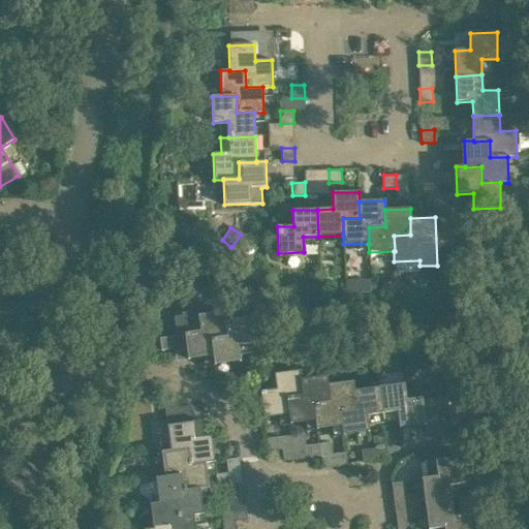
[(447,228),(447,242),(461,241),(460,228),(447,228)]
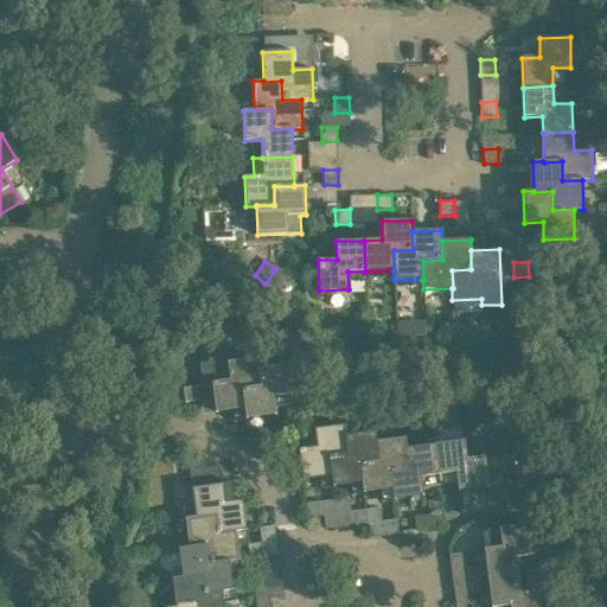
[(438,326),(438,334),(438,336),(451,334),(449,326),(438,326)]
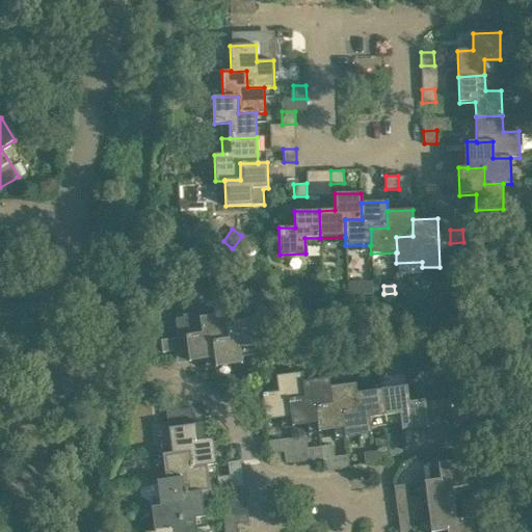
[(189,363),(213,358),(214,358),(212,342),(228,340),(225,323),(227,323),(225,314),(196,318),(195,315),(182,316),(183,320),(177,321),(179,338),(185,338),(189,363)]
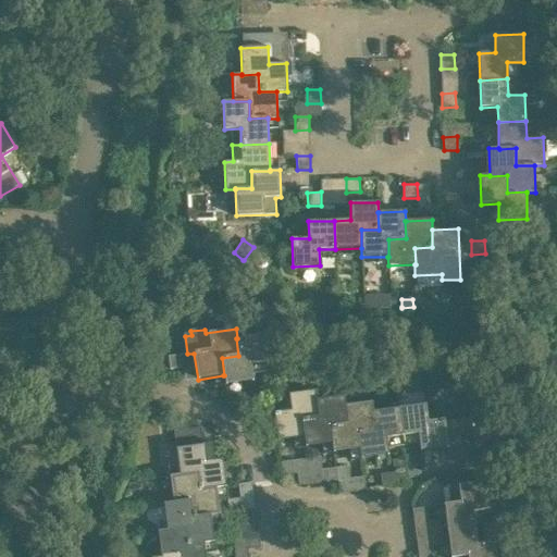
[(224,375),(223,375),(225,385),(252,381),(250,366),(268,362),(263,335),(237,338),(236,338),(238,356),(222,358),(224,375)]
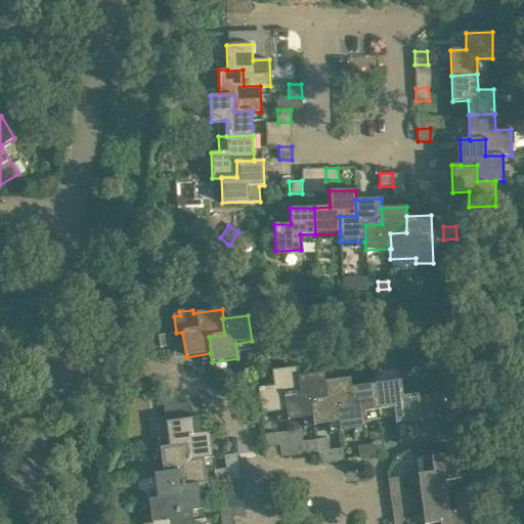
[(158,336),(160,348),(173,346),(171,334),(158,336)]
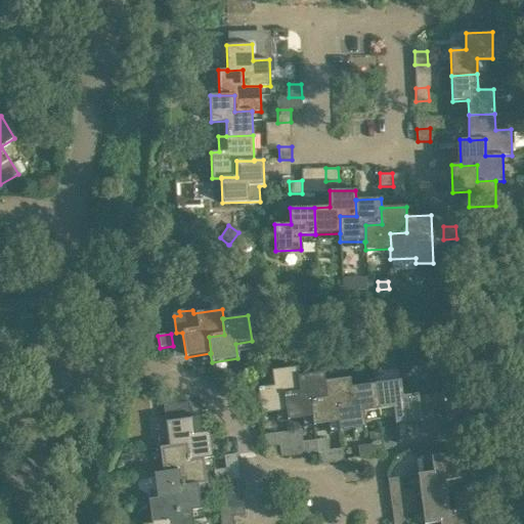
[(261,415),(286,411),(284,395),(300,393),(298,377),(299,377),(298,367),(271,370),(273,387),(257,389),(261,415)]
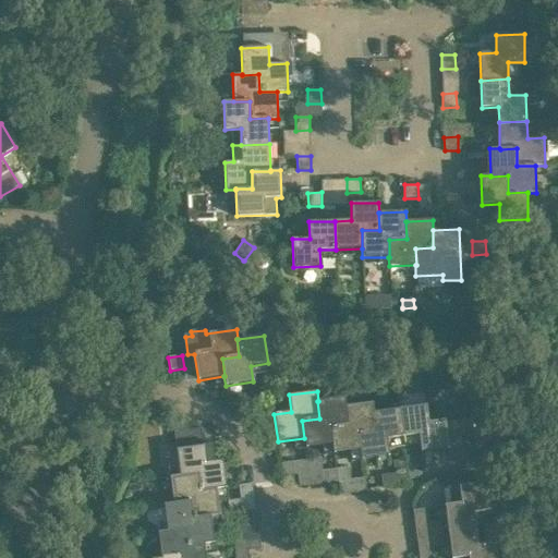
[(473,396),(475,409),(493,405),(490,393),(473,396)]
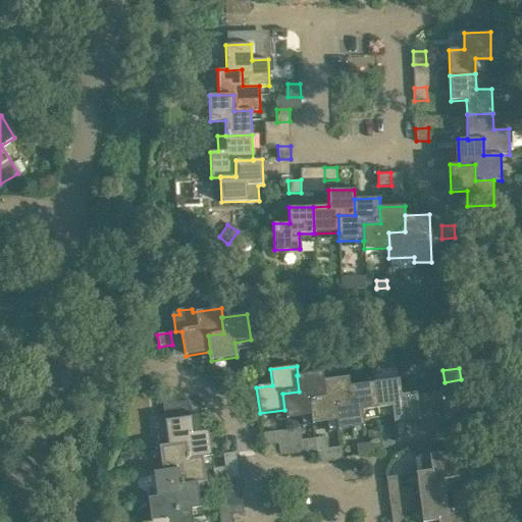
[(285,419),(310,416),(311,416),(309,399),(324,397),(322,381),(323,381),(322,372),(298,375),(297,375),(299,392),(282,394),(284,410),(285,419)]
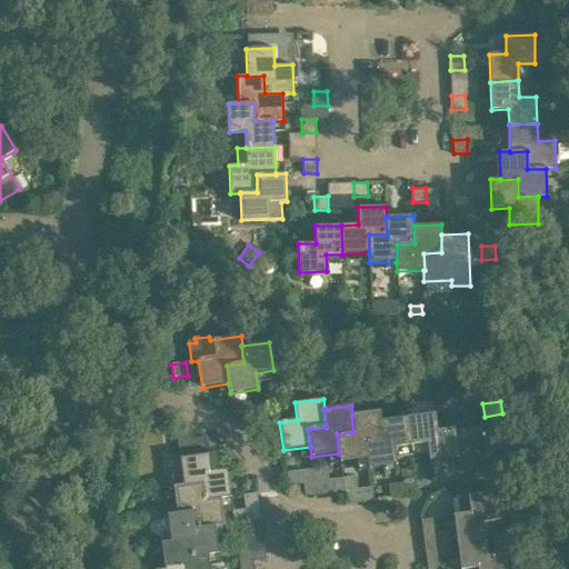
[(339,463),(366,459),(367,459),(365,441),(382,439),(380,422),(380,421),(379,411),(352,416),(351,416),(353,432),(337,435),(339,453),(338,453),(339,463)]
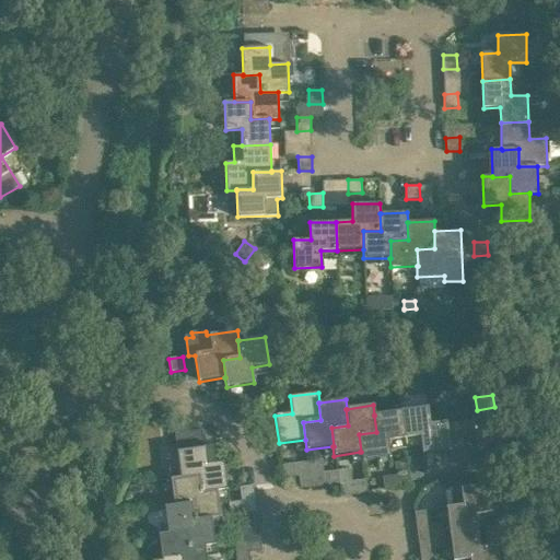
[(428,408),(401,411),(404,439),(420,436),(422,454),(450,450),(446,422),(430,424),(428,408)]
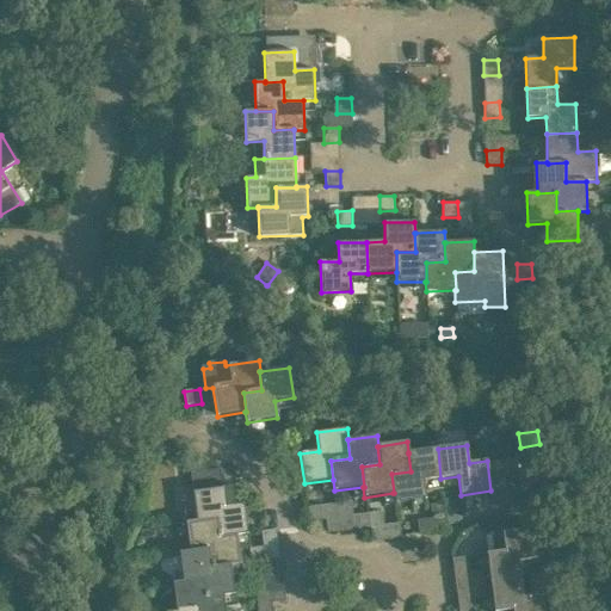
[(394,493),(393,493),(394,504),(425,500),(423,481),(440,479),(438,449),(408,452),(408,454),(411,471),(392,474),(394,493)]
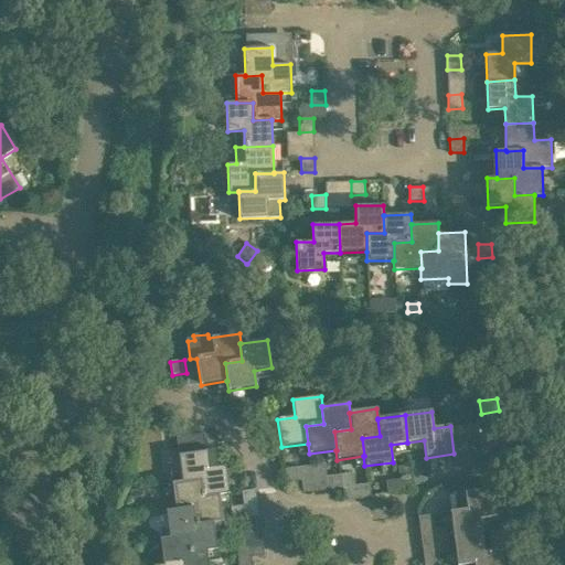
[(462,426),(465,439),(479,438),(477,425),(462,426)]
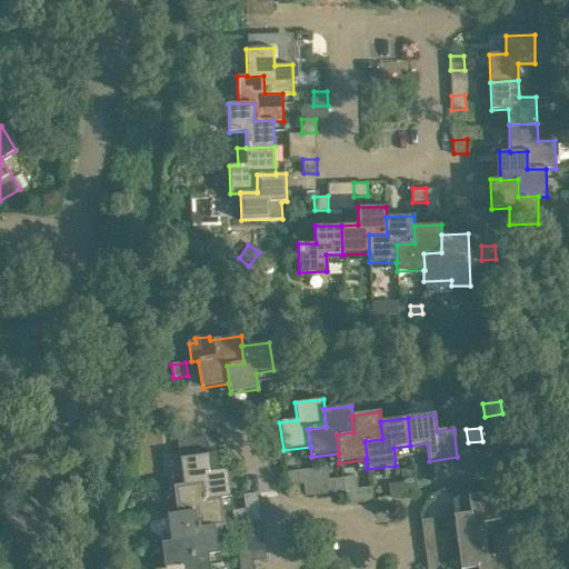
[(176,431),(182,485),(199,483),(201,501),(230,497),(227,469),(218,470),(216,453),(208,455),(205,438),(193,439),(192,429),(176,431)]
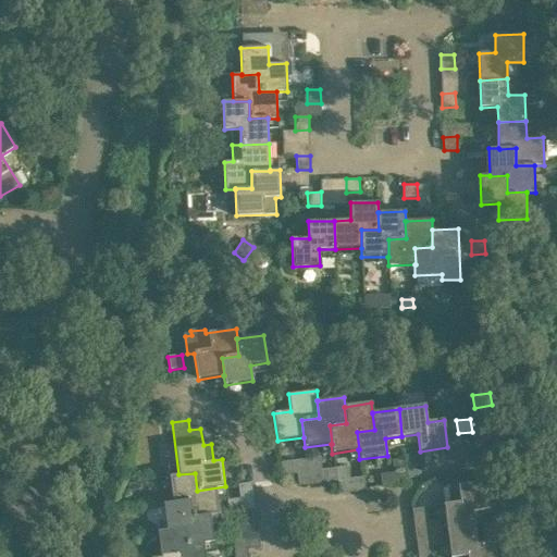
[(297,474),(295,460),(281,462),(283,477),(297,474)]
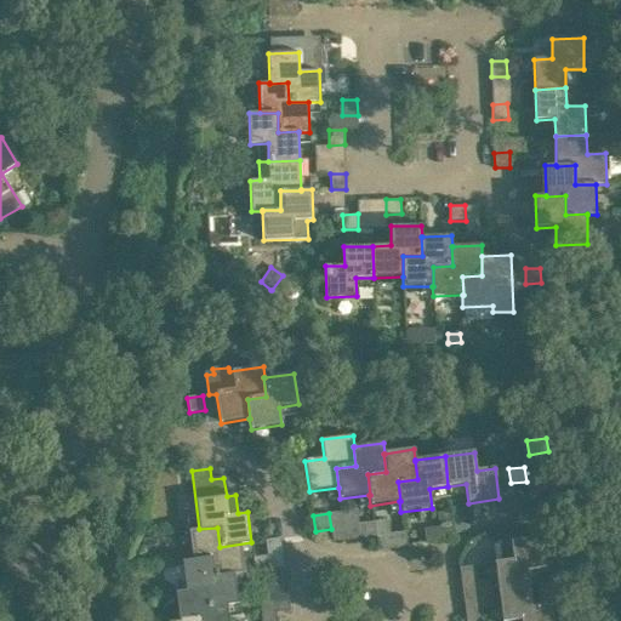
[(358,524),(360,539),(376,537),(374,522),(358,524)]
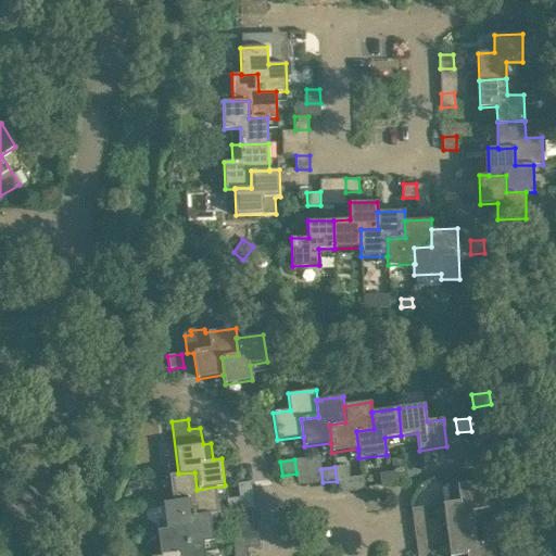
[(225,487),(225,485),(197,490),(194,472),(178,474),(168,476),(172,502),(189,501),(191,517),(210,515),(218,514),(215,489),(225,487)]
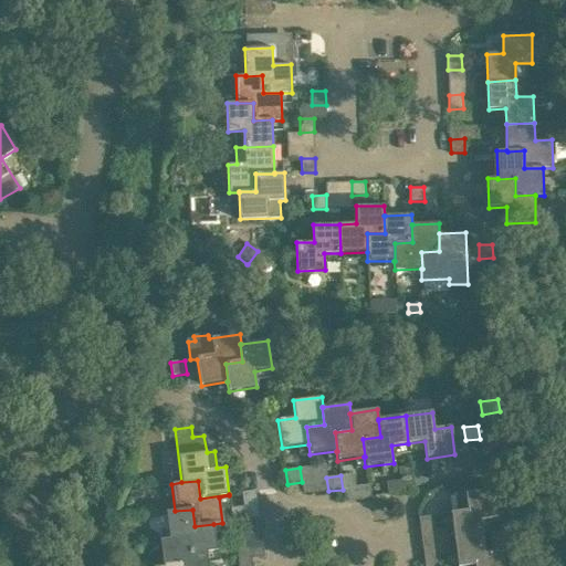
[(385,483),(387,496),(401,494),(399,481),(385,483)]
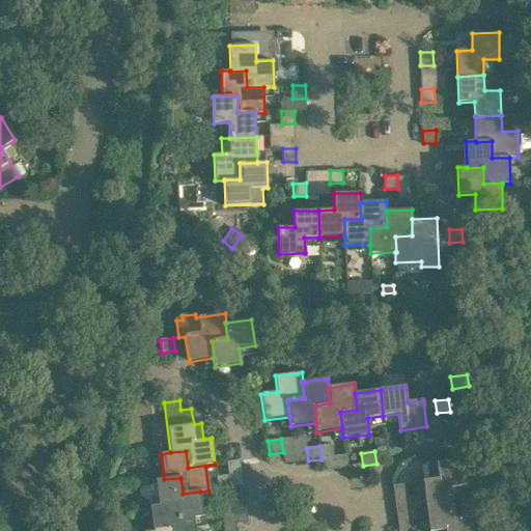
[(333,456),(335,470),(347,468),(346,455),(333,456)]
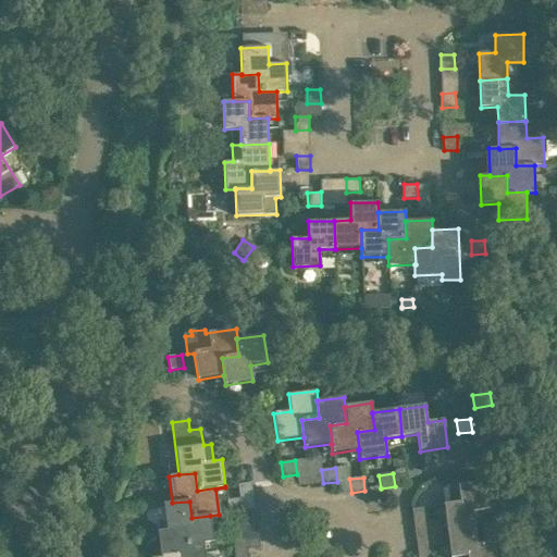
[(443,505),(446,532),(474,529),(472,512),(489,510),(485,482),(457,486),(459,503),(443,505)]
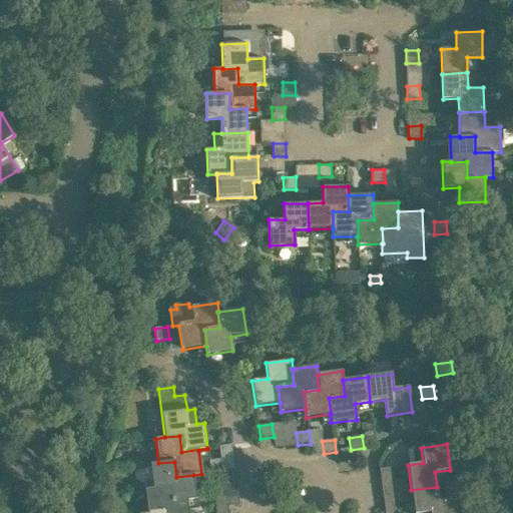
[(219,447),(220,459),(233,458),(231,445),(219,447)]
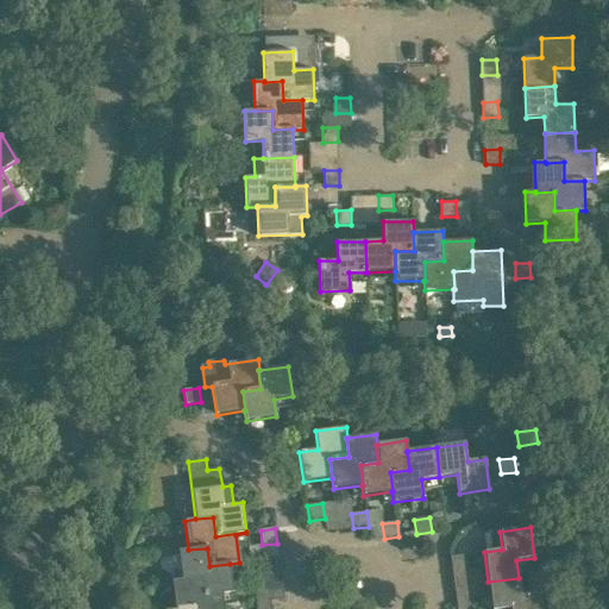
[(179,551),(182,579),(182,581),(200,578),(202,597),(223,595),(233,594),(230,564),(209,566),(207,548),(188,550),(179,551)]
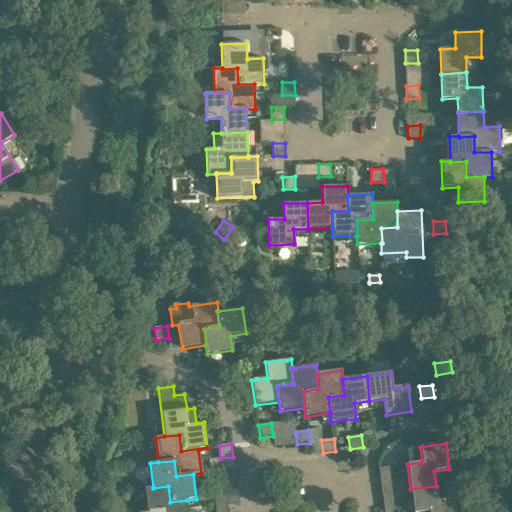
[(378,469),(380,481),(392,480),(391,467),(378,469)]
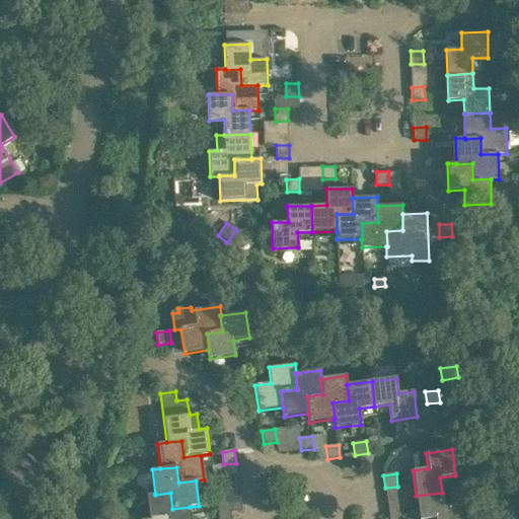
[(225,476),(227,489),(239,488),(237,474),(225,476)]
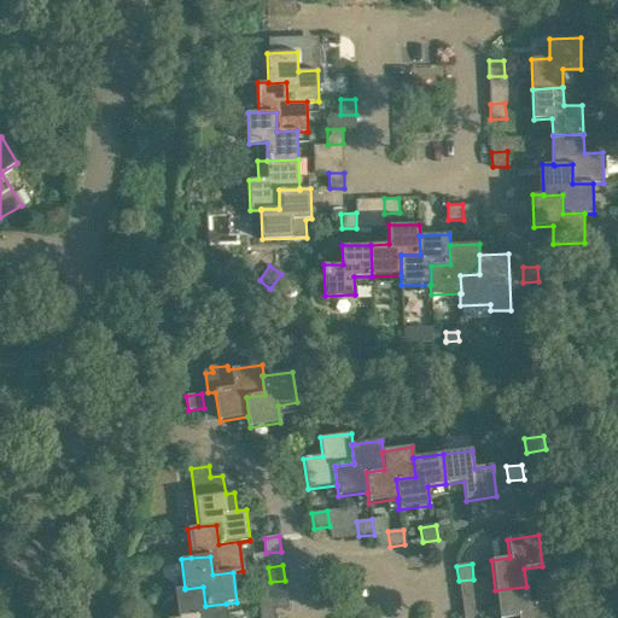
[(175,589),(178,617),(190,617),(197,617),(227,617),(226,604),(205,606),(203,587),(185,589),(185,588),(175,589)]
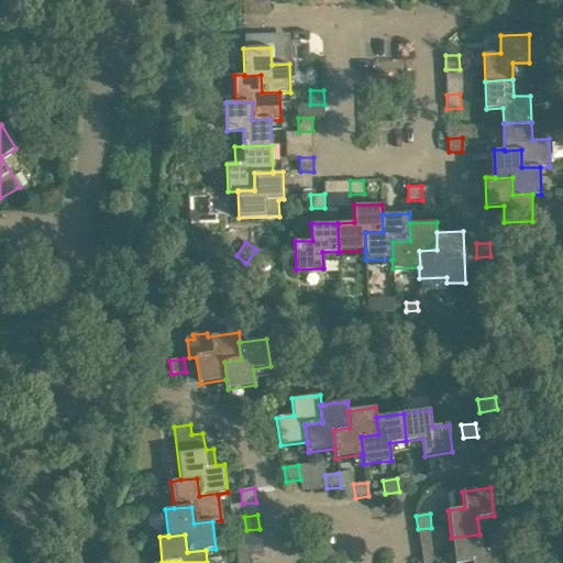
[(468,562),(472,562),(471,562),(499,562),(498,548),(482,550),(479,534),(451,538),(454,562),(468,562)]
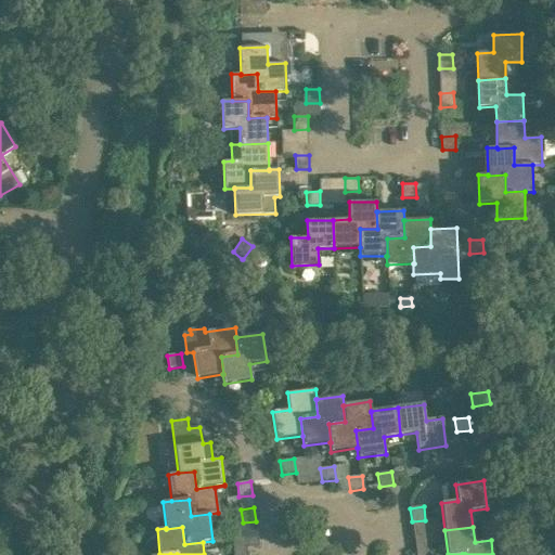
[(429,554),(428,545),(415,546),(416,554),(429,554)]
